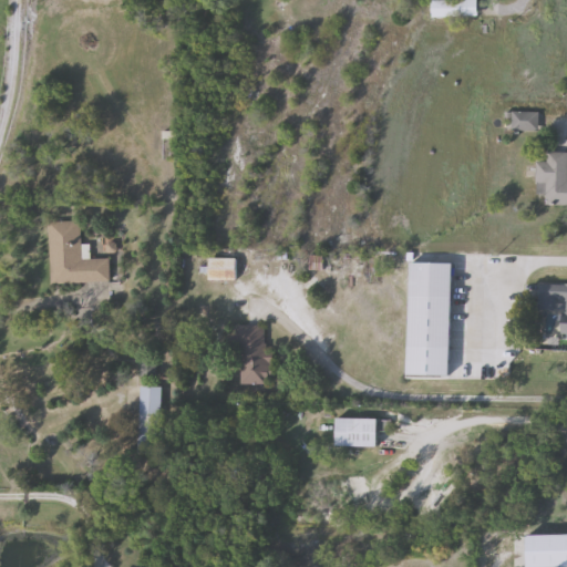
[(431,19),(431,1),(476,1),(476,19),(431,19)]
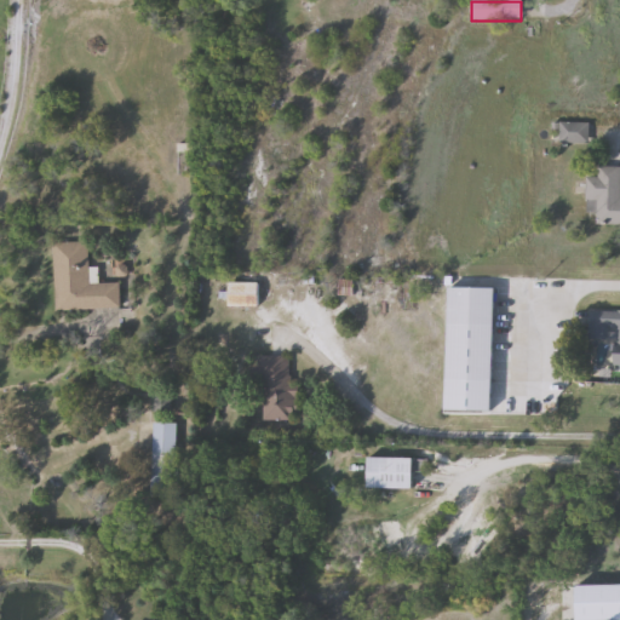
[(587,122),(587,144),(558,144),(558,122),(587,122)]
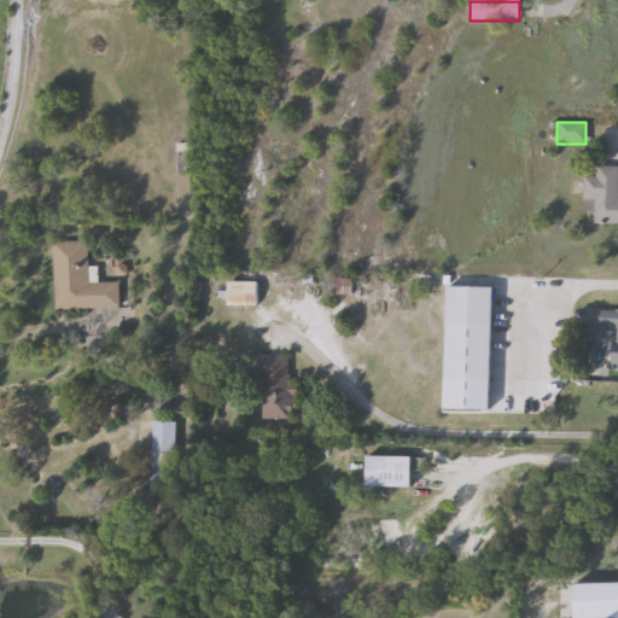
[(583,178),(595,178),(596,167),(617,167),(617,223),(593,223),(593,214),(583,214),(583,178)]
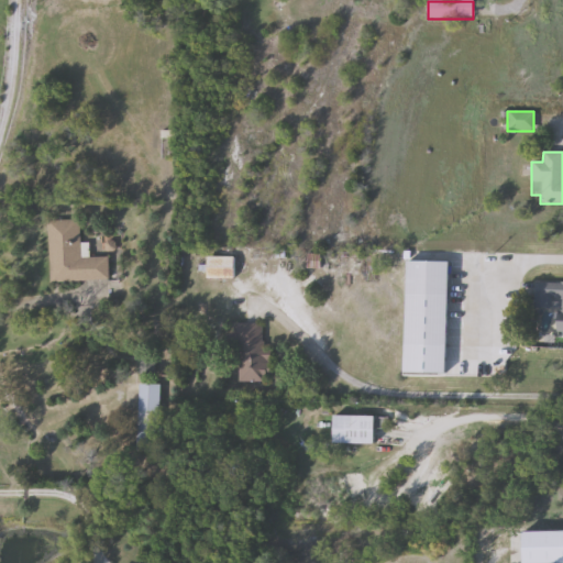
[(48,282),(47,221),(79,220),(79,257),(107,256),(107,280),(48,282)]
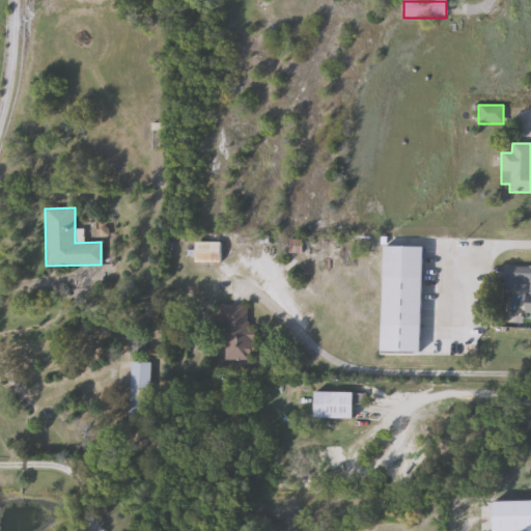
[(220,242),(220,262),(194,262),(194,242),(220,242)]
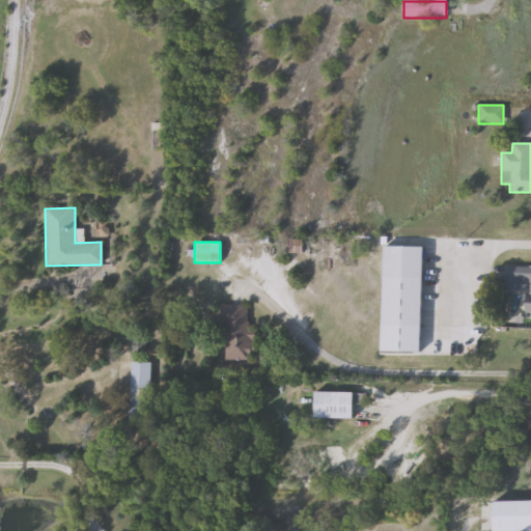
[(409,249),(384,249),(384,264),(409,264),(409,249)]
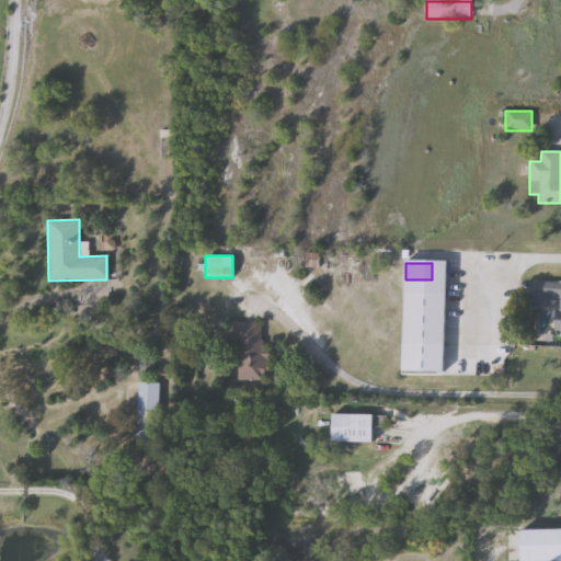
[(560,331),(556,331),(557,296),(533,296),(534,281),(560,282),(560,331)]
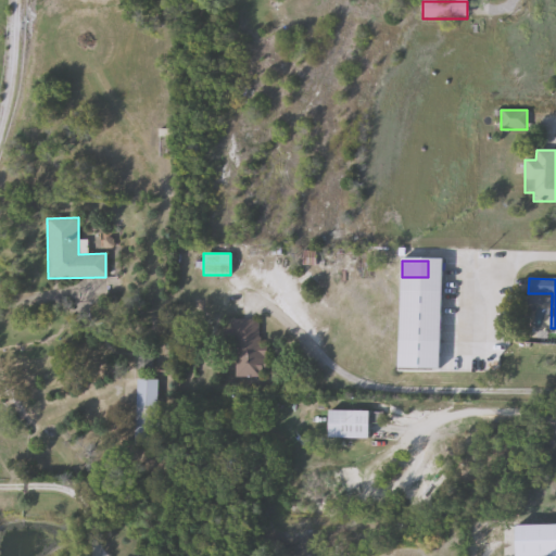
[(266,342),(267,376),(230,378),(228,320),(257,319),(258,342),(266,342)]
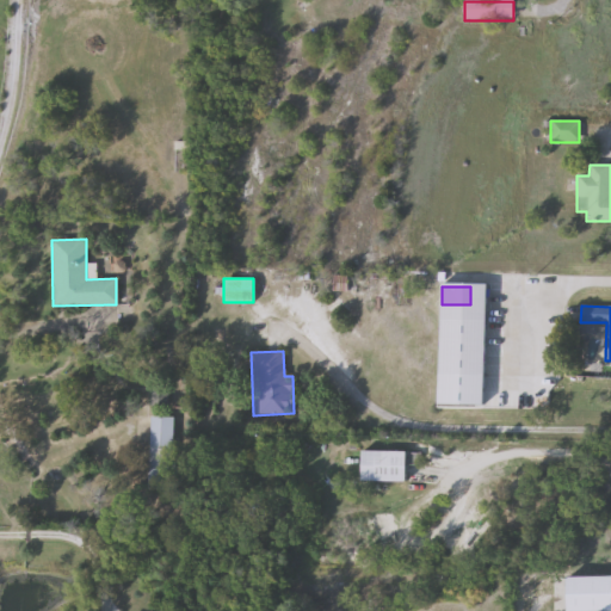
[(172,418),(172,489),(149,489),(149,418),(172,418)]
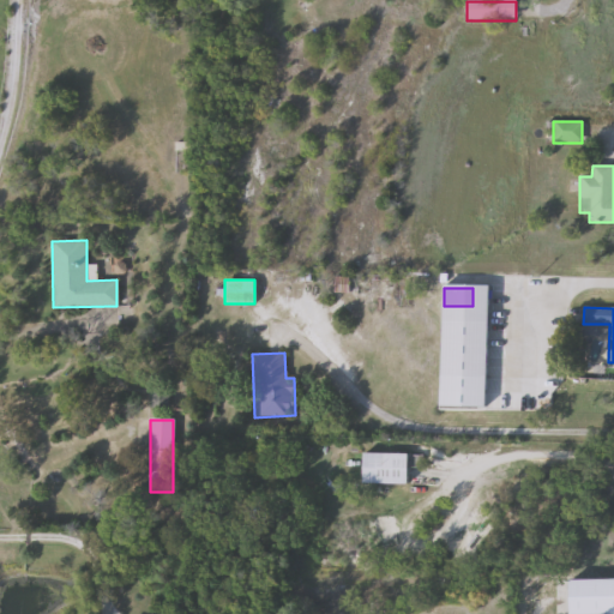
[(408,455),(408,485),(362,485),(362,455),(408,455)]
